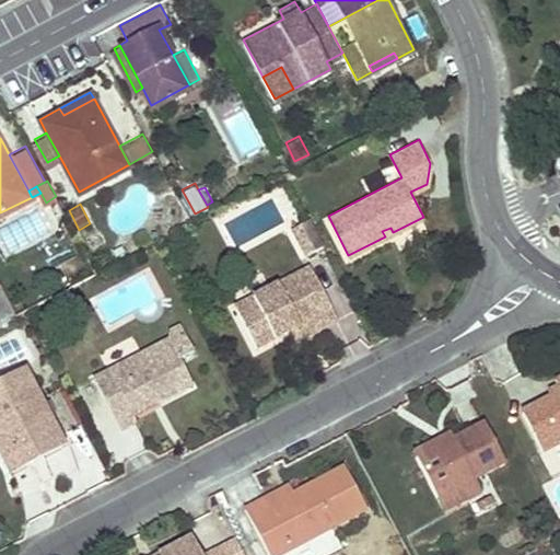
[(323,246),(308,219),(291,228),(305,255),(323,246)]
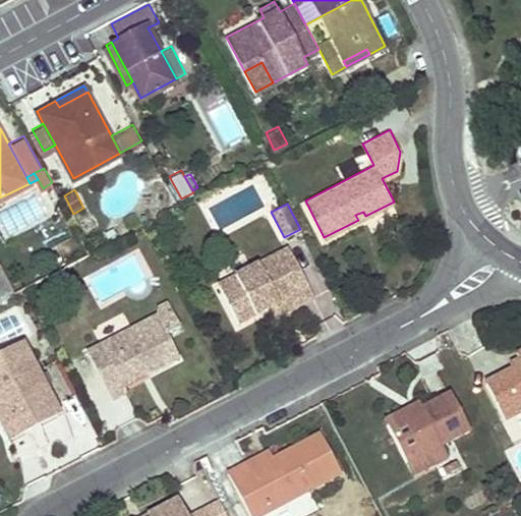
[(365,216),(363,212),(355,215),(358,220),(365,216)]
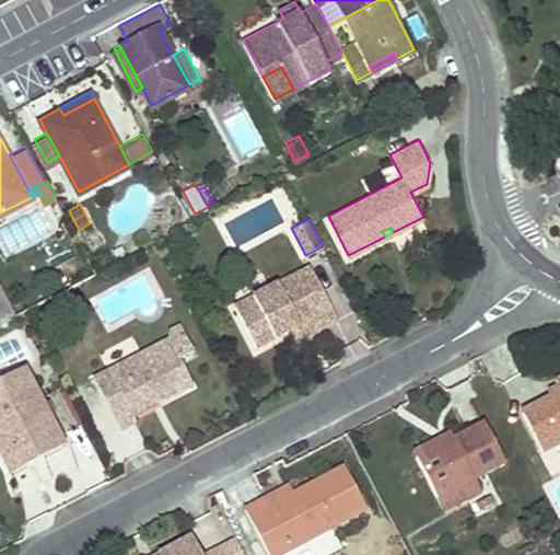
[(337,316),(310,264),(234,303),(256,345),(289,327),(310,316),(315,327),(337,316)]
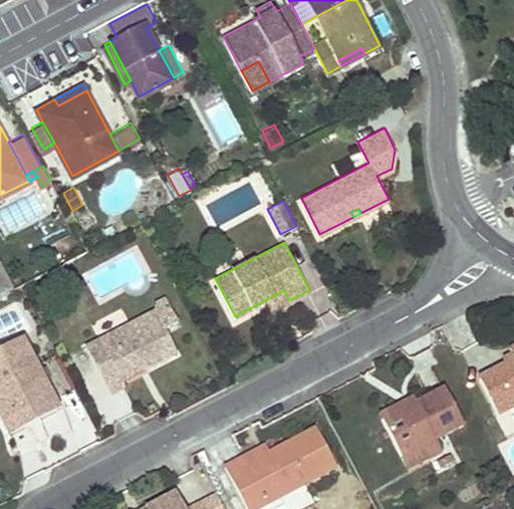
[(14,286),(0,259),(0,293),(14,286)]
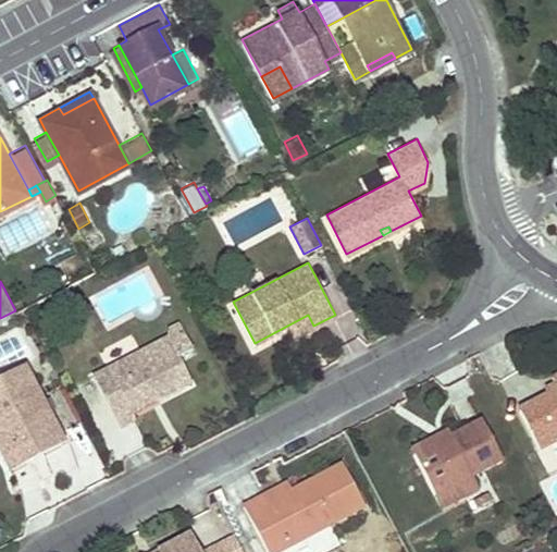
[(313,326),(308,315),(287,326),(294,336),(313,326)]
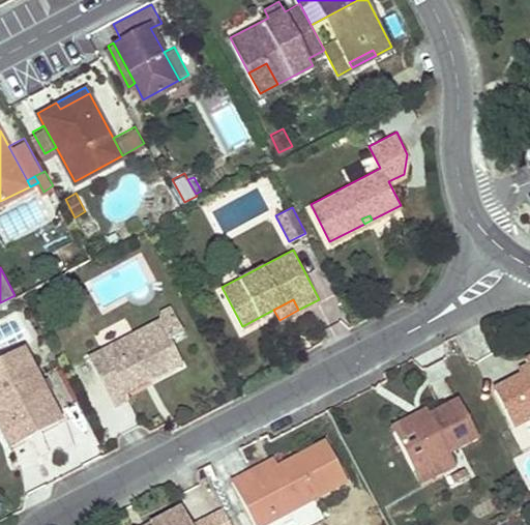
[(175,314),(171,304),(162,310),(159,318),(162,321),(175,314)]
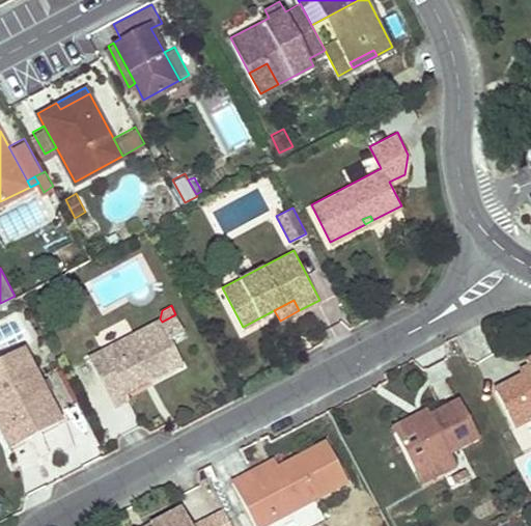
[(182,361),(169,337),(184,330),(175,314),(162,322),(160,319),(89,356),(113,404),(129,396),(126,390),(122,384),(148,371),(151,377),(182,361)]
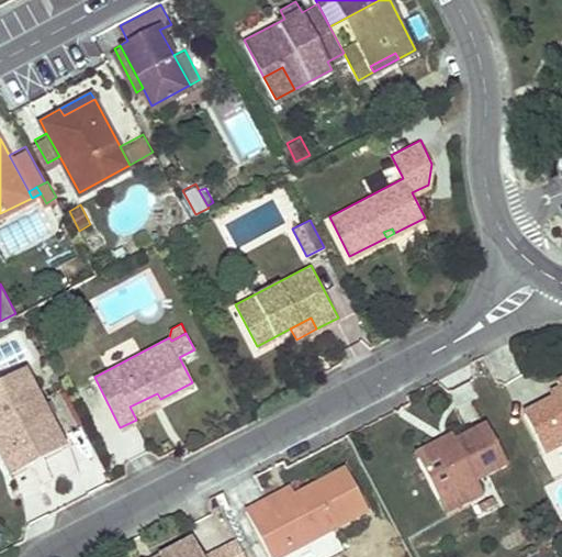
[(42,403),(24,369),(0,381),(0,450),(10,470),(63,442),(46,412),(42,403)]
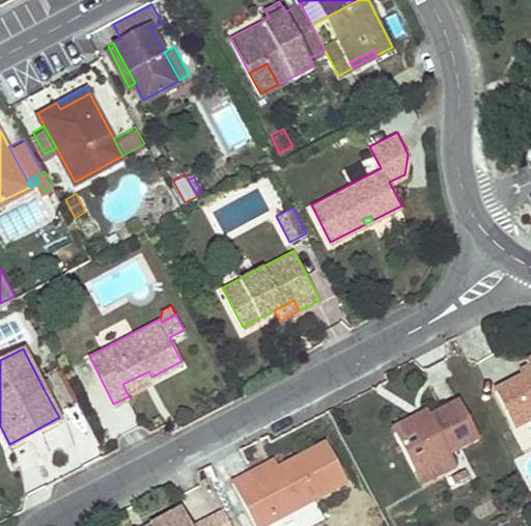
[(530,414),(530,354),(526,357),(529,361),(530,365),(530,367),(523,372),(495,387),(514,424),(529,416),(530,414)]
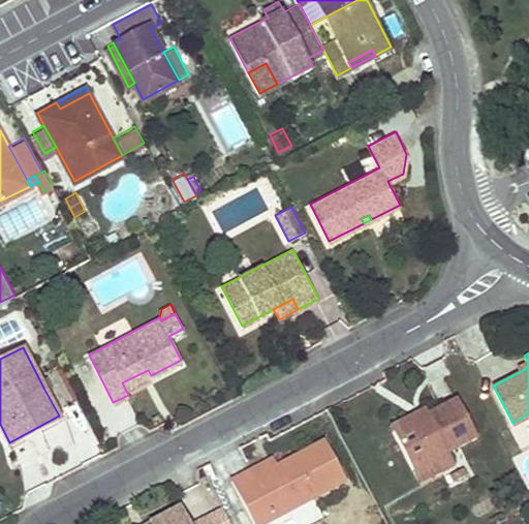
[(521,371),(528,366),(528,364),(527,360),(518,365),(521,371)]
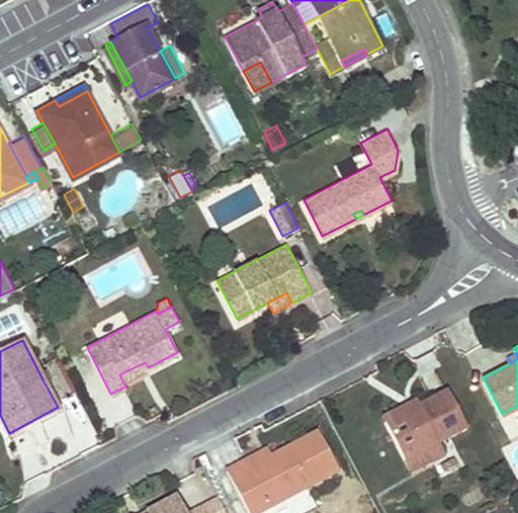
[(122,380),(148,367),(145,362),(119,374),(122,380)]
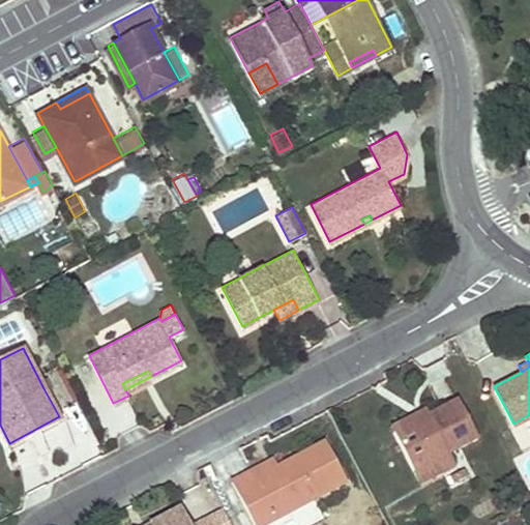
[(51,385),(47,377),(39,380),(43,388),(51,385)]
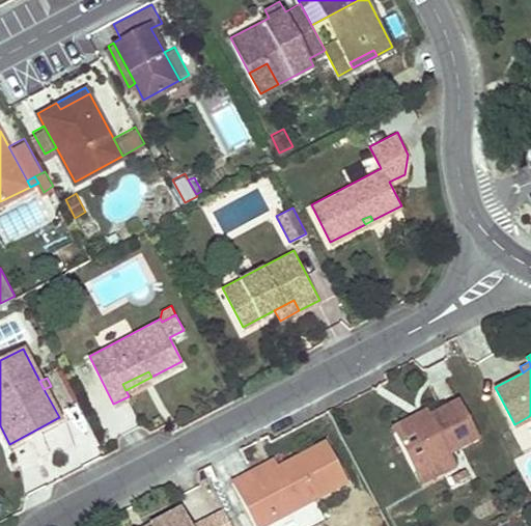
[(450,451),(479,435),(459,396),(428,413),(396,430),(394,430),(422,483),(457,465),(450,451)]
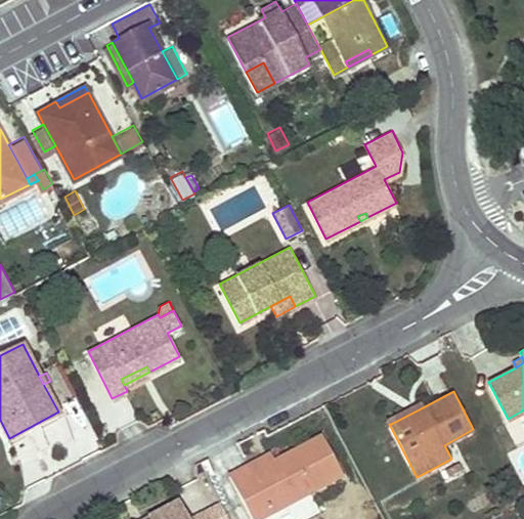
[(391,424),(423,407),(420,402),(389,419),(391,424)]
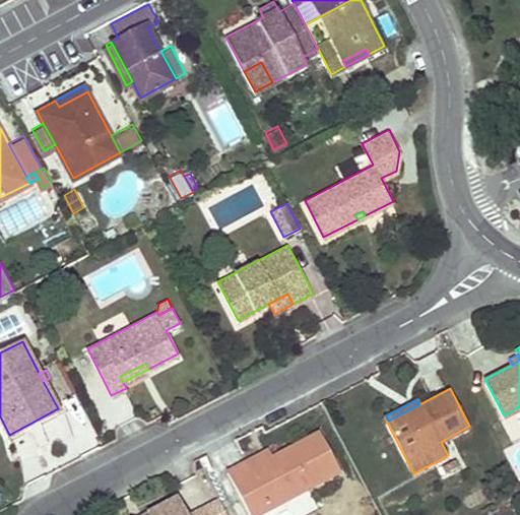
[(252,514),(340,468),(319,429),(270,454),(251,465),(247,458),(228,469),(252,514)]
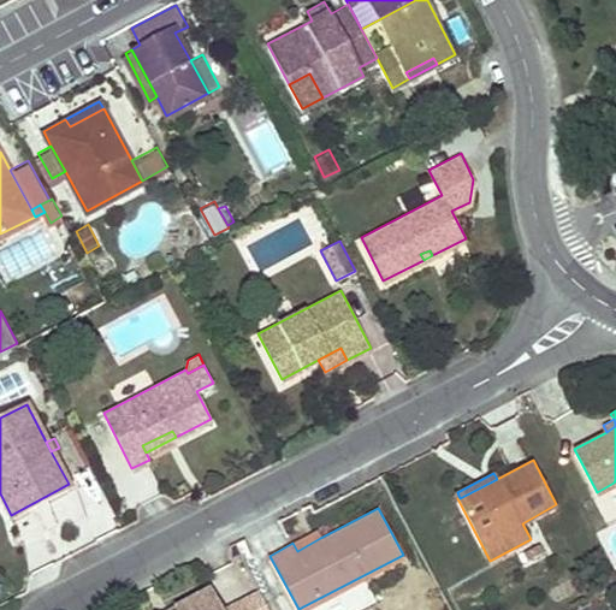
[(297,551),(320,538),(317,529),(292,543),(297,551)]
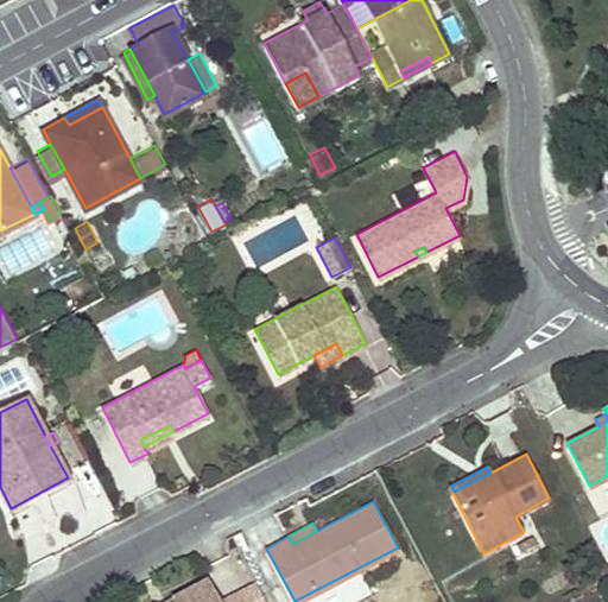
[(536,543),(531,534),(523,539),(527,546),(536,543)]
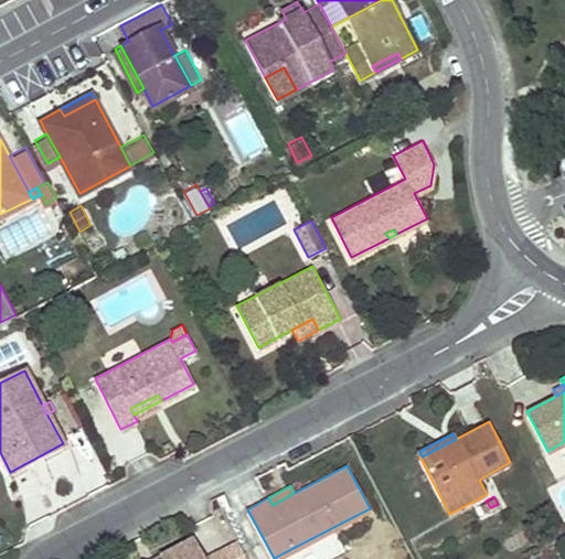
[(490,507),(486,501),(481,504),(484,511),(490,507)]
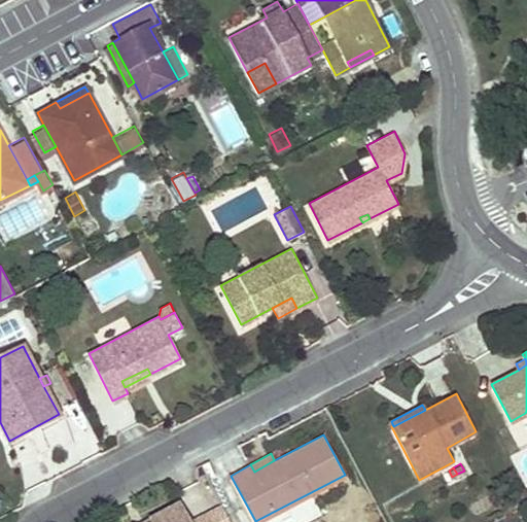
[(190,521),(180,501),(148,518),(150,521),(190,521)]
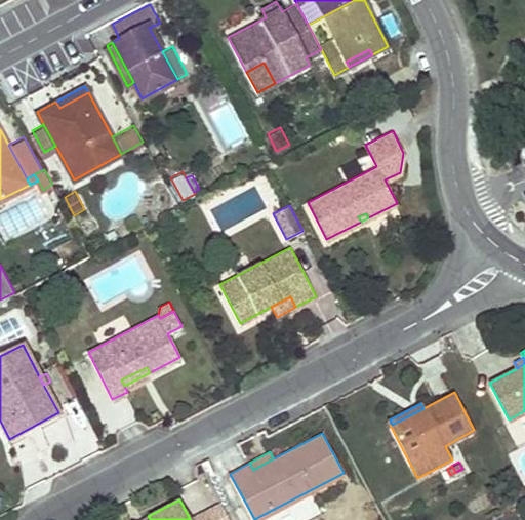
[(229,519),(220,503),(190,519),(229,519)]
